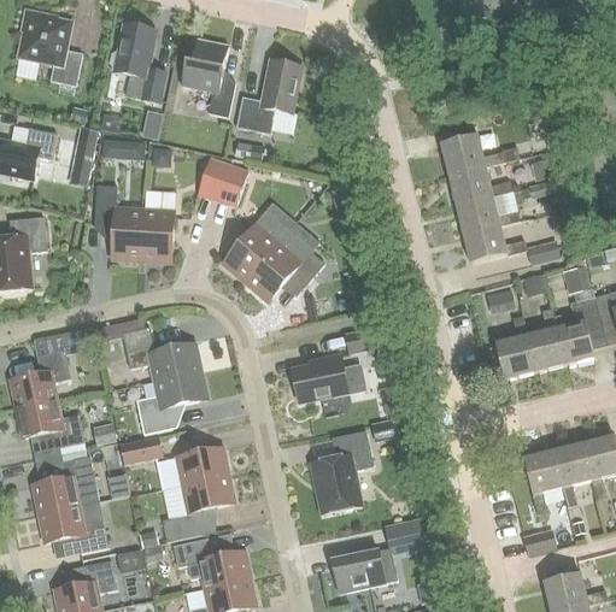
[(461,0),(462,21),(499,18),(499,19),(520,18),(518,6),(499,7),(498,0),(461,0)]
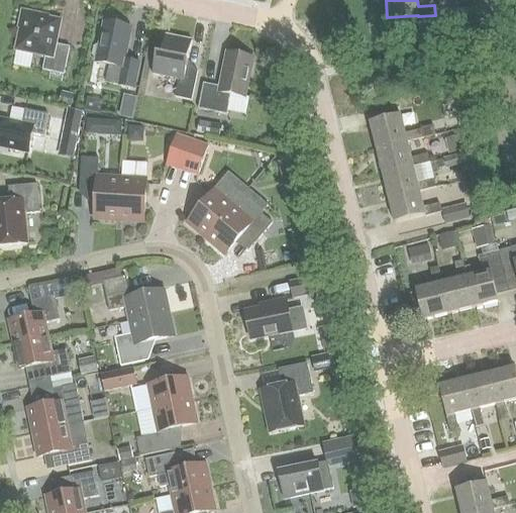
[(62,72),(63,72),(69,44),(55,41),(60,18),(37,13),(38,11),(20,7),(16,25),(19,25),(14,47),(43,54),(41,68),(48,69),(47,77),(61,80),(62,72)]
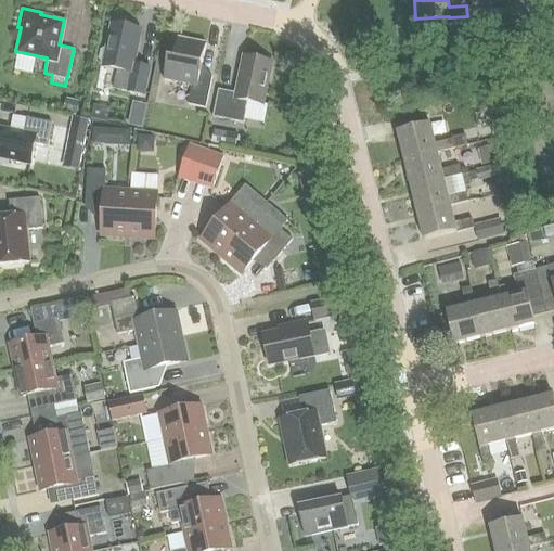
[(465,30),(464,17),(435,18),(435,31),(465,30)]
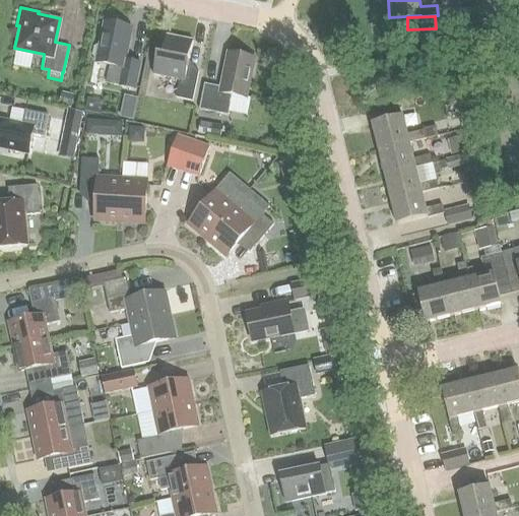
[(124,58),(130,25),(104,20),(95,60),(109,63),(106,80),(134,86),(139,61),(124,58)]
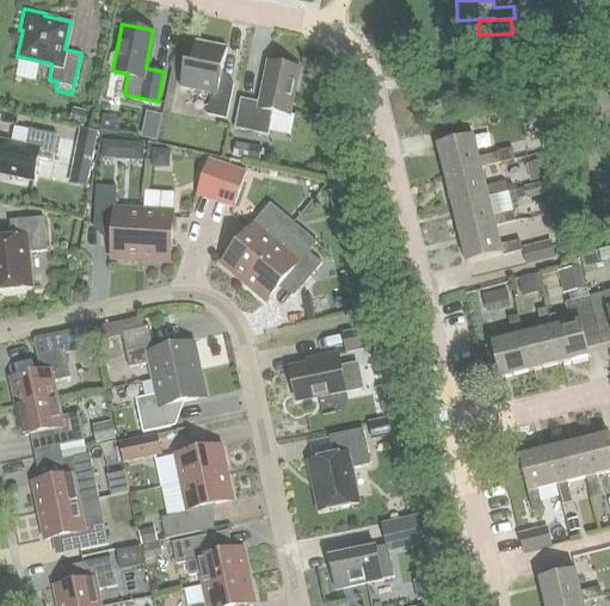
[(219,78),(226,45),(195,39),(190,62),(184,61),(179,85),(210,91),(205,112),(225,116),(233,80),(219,78)]
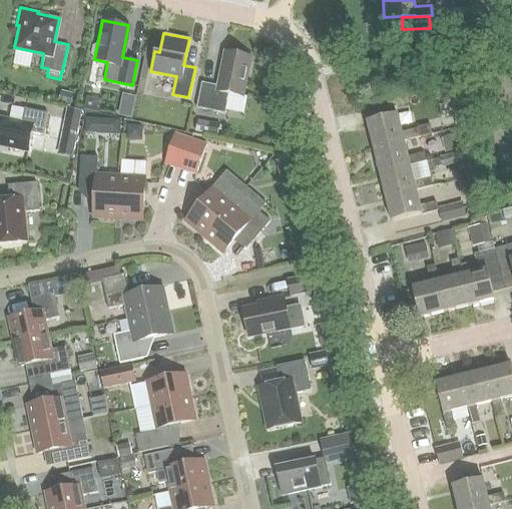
[(250,55),(223,50),(216,83),(200,80),(195,106),(224,111),(228,91),(242,94),(250,55)]
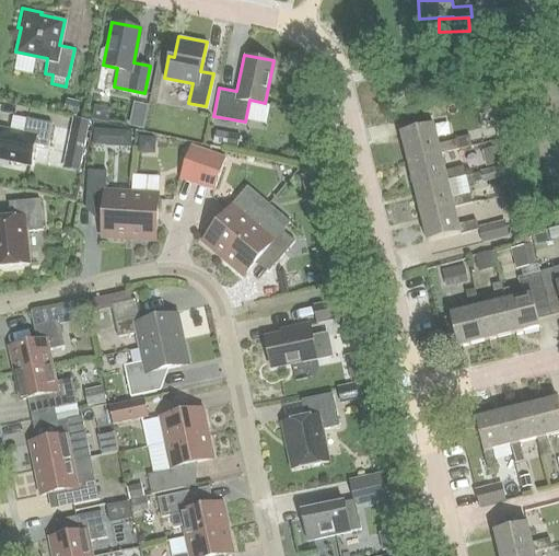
[(79,100),(66,96),(61,111),(76,114),(79,100)]
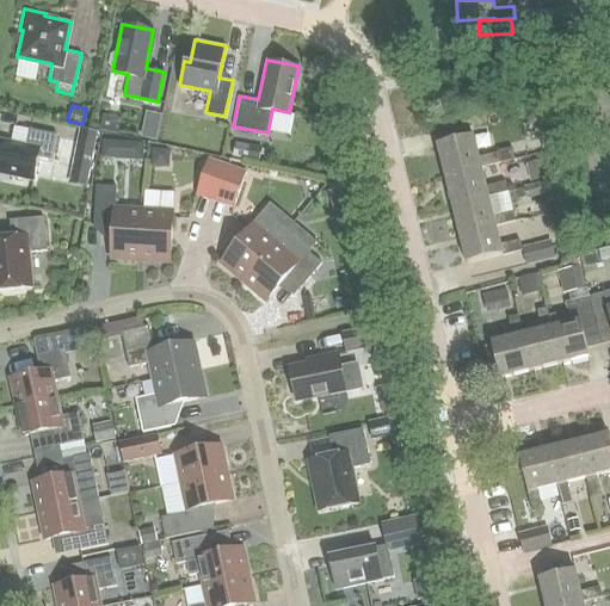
[(156,135),(160,111),(145,109),(141,133),(156,135)]
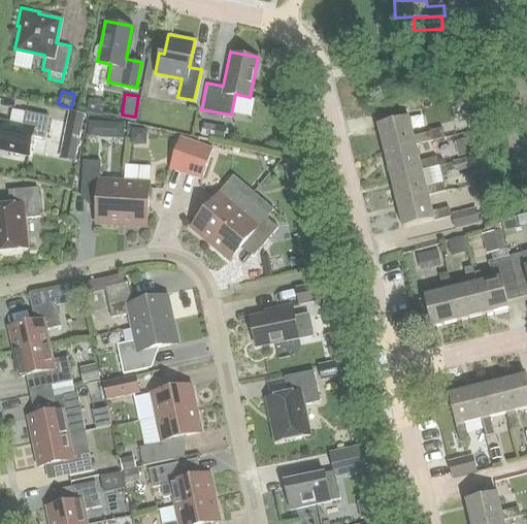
[(68,108),(60,156),(74,158),(83,111),(68,108)]
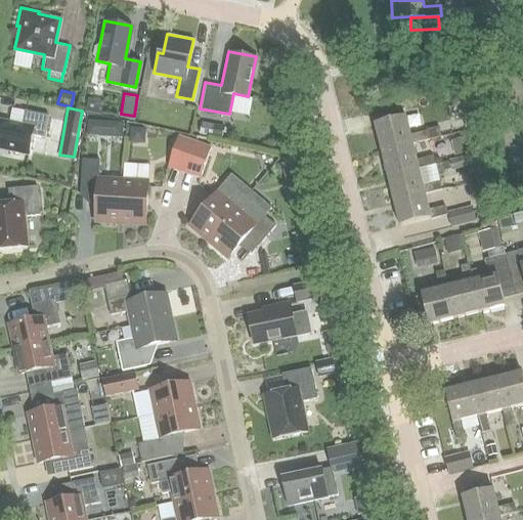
[(20,123),(0,118),(0,150),(5,153),(6,148),(27,153),(31,133),(43,135),(48,114),(24,109),(20,123)]
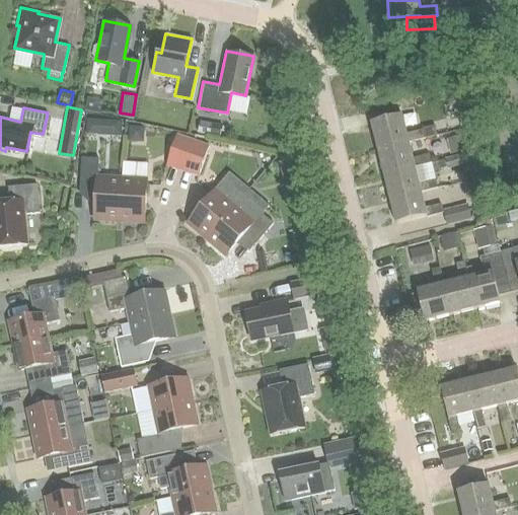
[(434,124),(421,127),(404,131),(400,113),(370,120),(376,147),(407,139),(436,133),(434,124)]
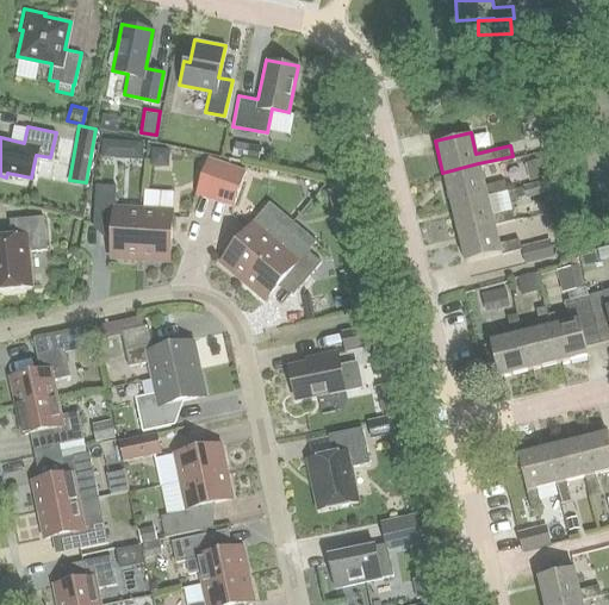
[(249,142),(234,139),(231,154),(246,156),(249,142)]
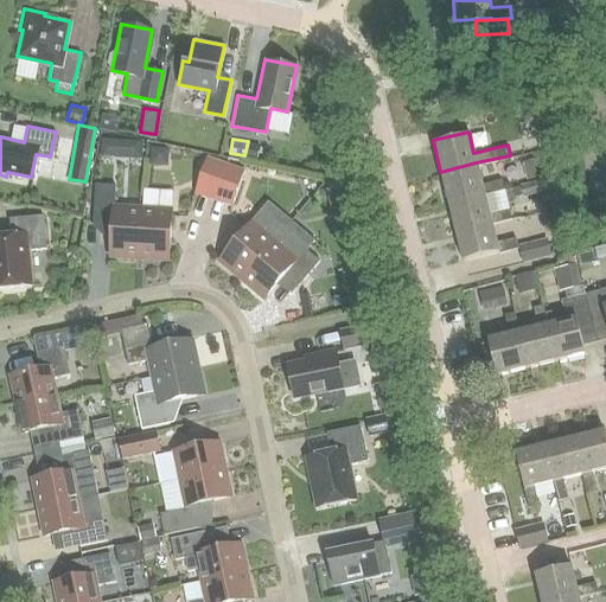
[(193,191),(211,197),(225,160),(206,153),(193,191)]
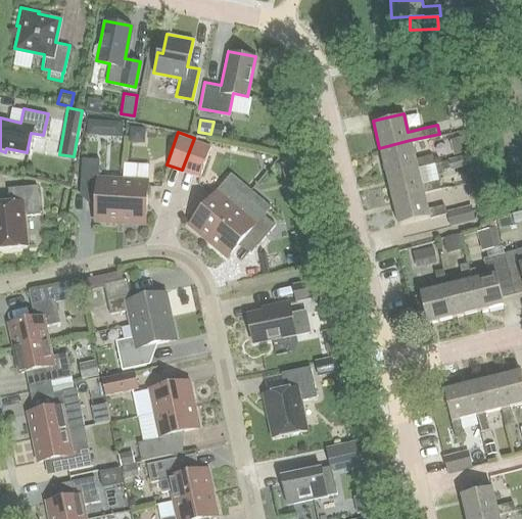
[(209,143),(194,138),(182,170),(198,176),(209,143)]
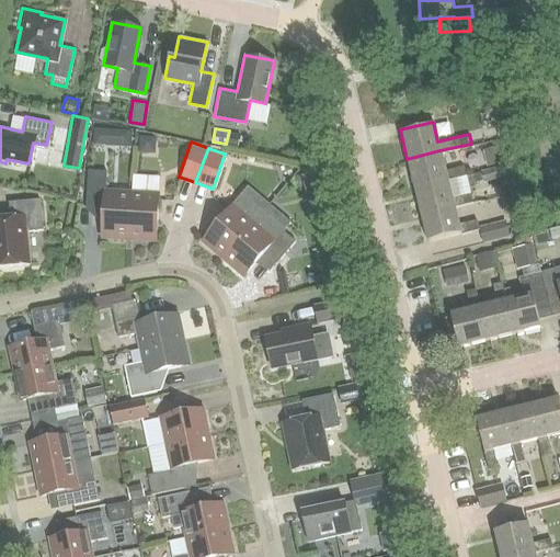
[(440,150),(407,159),(413,185),(446,178),(464,173),(461,163),(444,168),(440,150)]
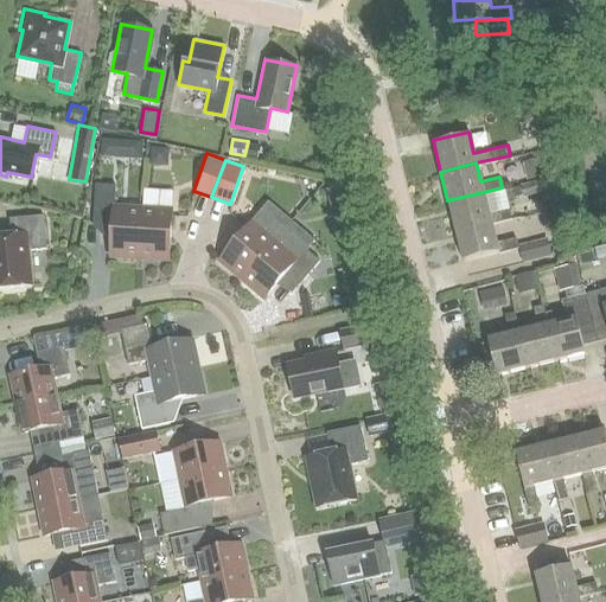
[(537,178),(520,183),(522,193),(541,190),(537,178)]
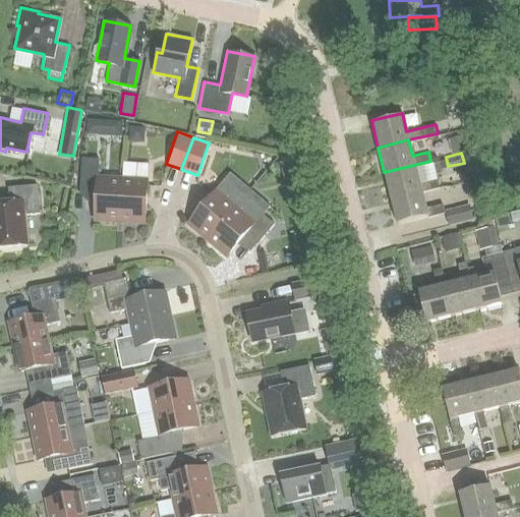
[(118,220),(121,177),(97,175),(99,158),(81,157),(79,189),(96,190),(94,219),(118,220)]
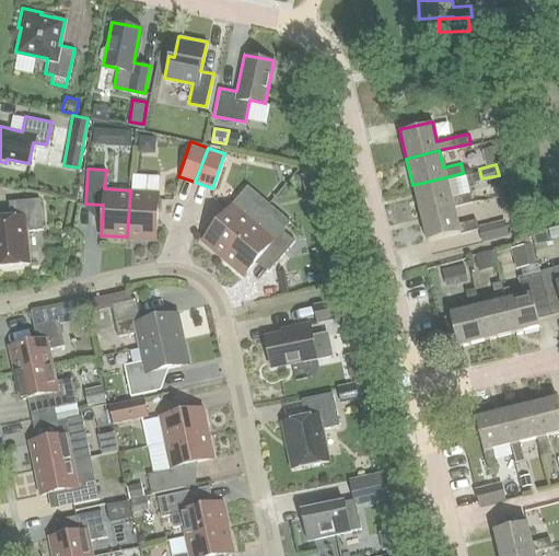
[(445,177),(412,185),(419,212),(453,204),(469,200),(467,190),(450,194),(445,177)]
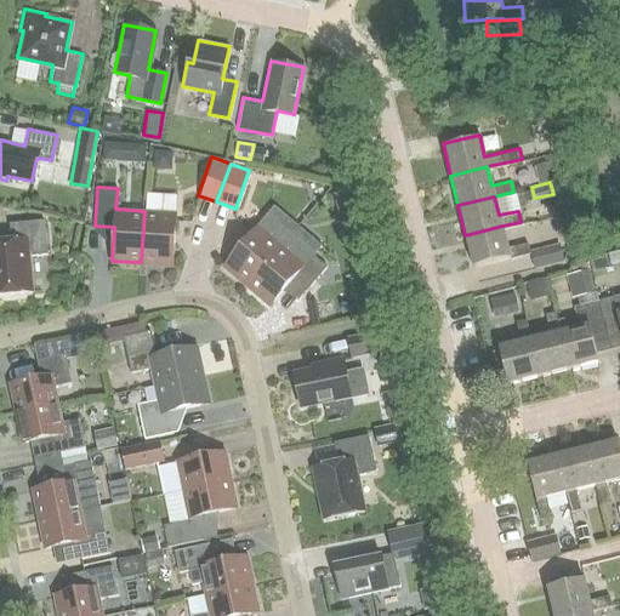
[(144,211),(141,262),(171,264),(175,212),(144,211)]
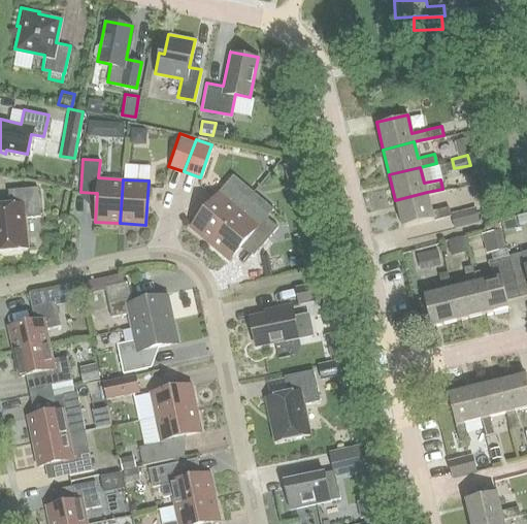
[(209,241),(245,199),(226,183),(190,225),(209,241)]
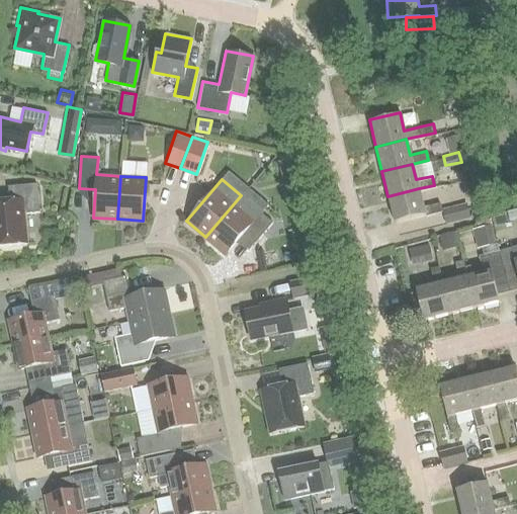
[(0,244),(26,242),(22,212),(38,210),(35,182),(7,185),(8,198),(0,199),(0,244)]
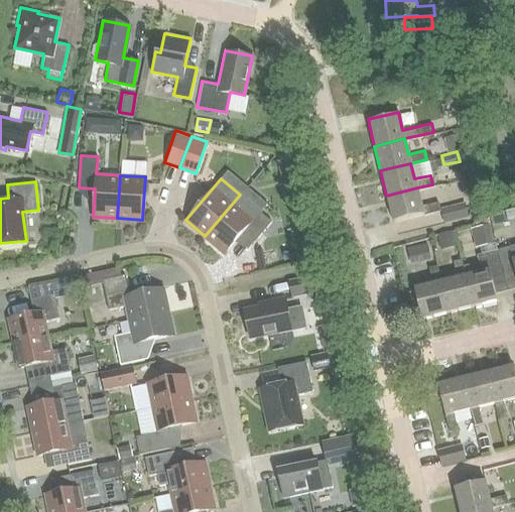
[(417,187),(386,196),(392,221),(422,213),(422,214),(438,210),(436,200),(420,204),(417,187)]
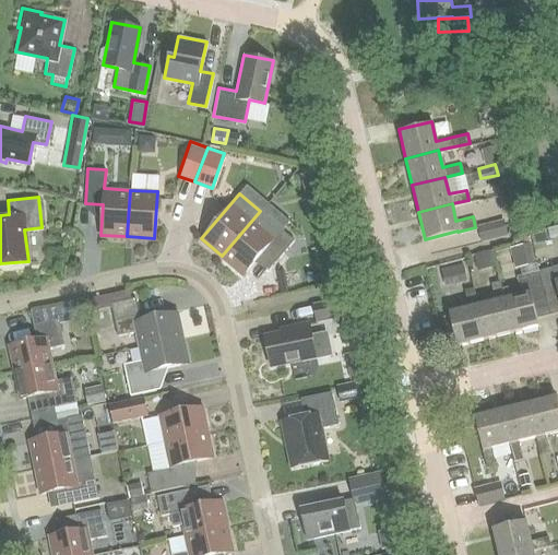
[(293,239),(260,211),(222,256),(242,273),(256,258),(268,268),(293,239)]
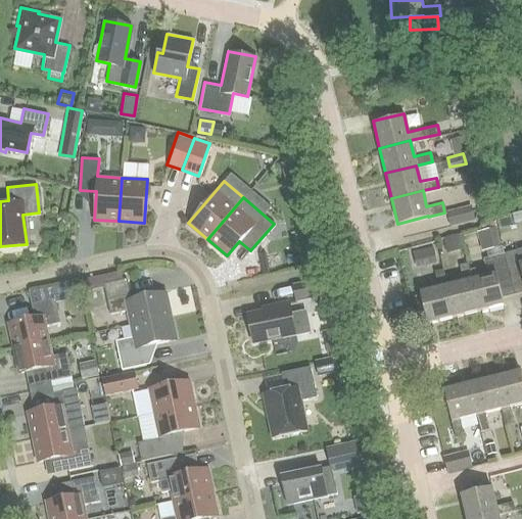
[(446,208),(449,224),(474,218),(470,203),(446,208)]
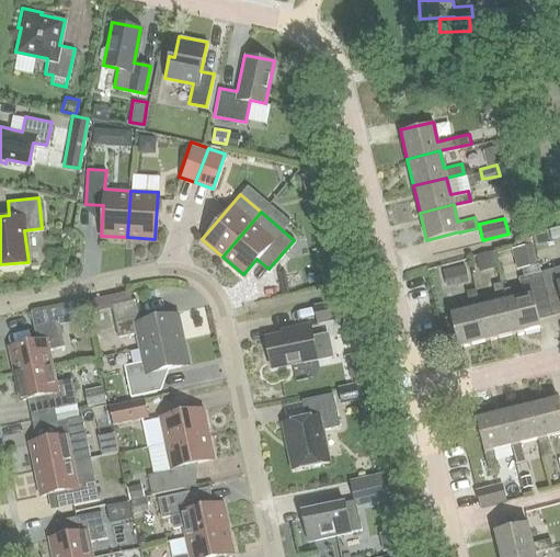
[(515,247),(520,266),(536,262),(532,242),(515,247)]
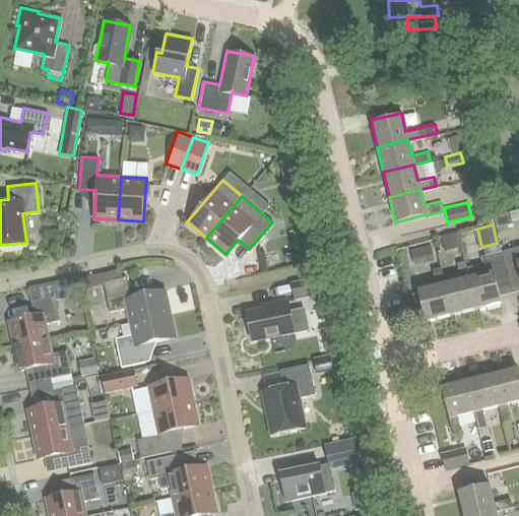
[(458,231),(440,236),(444,250),(461,245),(458,231)]
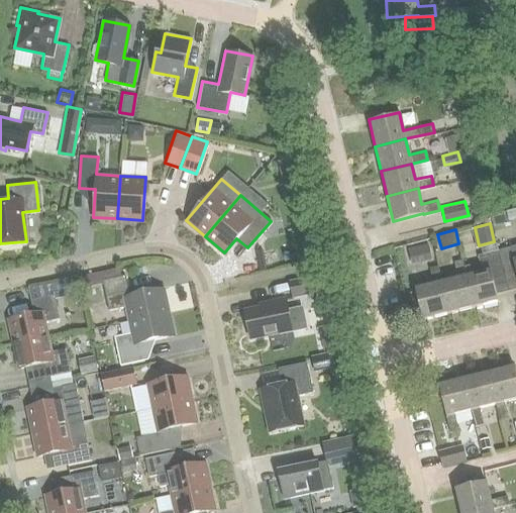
[(428,242),(407,247),(411,263),(432,258),(428,242)]
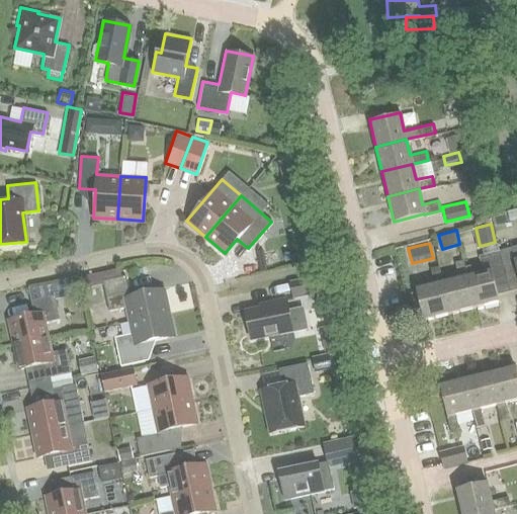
[(512,246),(499,249),(506,282),(516,279),(516,258),(515,259),(512,246)]
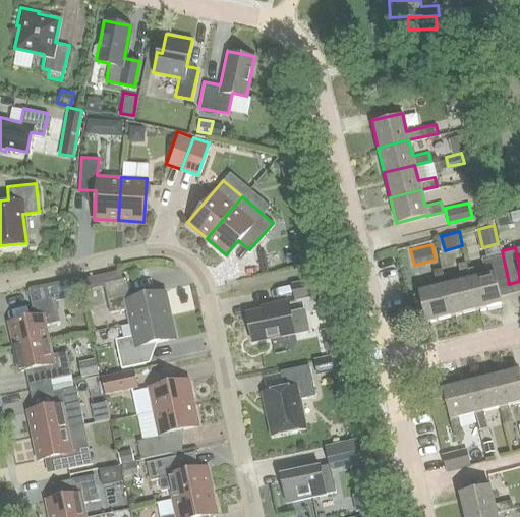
[(468,276),(475,307),(501,301),(498,286),(509,284),(502,250),(481,255),(482,264),(467,268),(469,276),(468,276)]
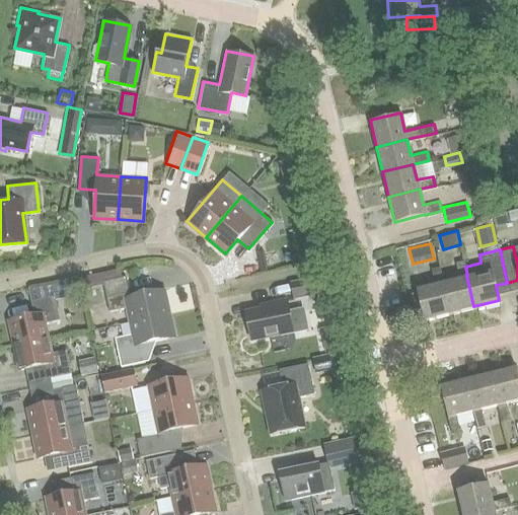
[(467,275),(465,267),(463,260),(456,262),(454,262),(458,277),(443,281),(441,282),(449,312),(473,306),(466,275),(467,275)]
